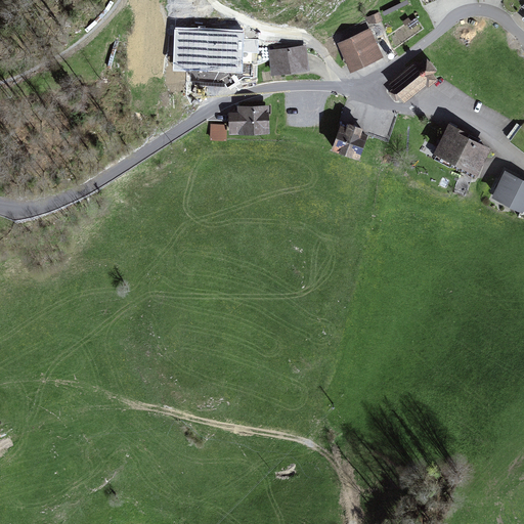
[(208,1),(177,2),(176,32),(206,32),(208,1)]
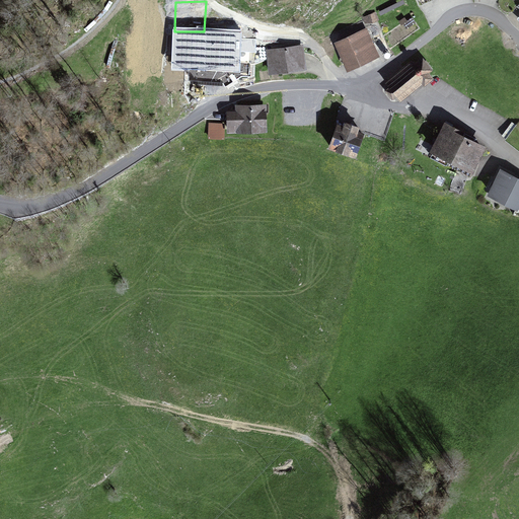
[(367,28),(334,44),(347,73),(380,58),(367,28)]
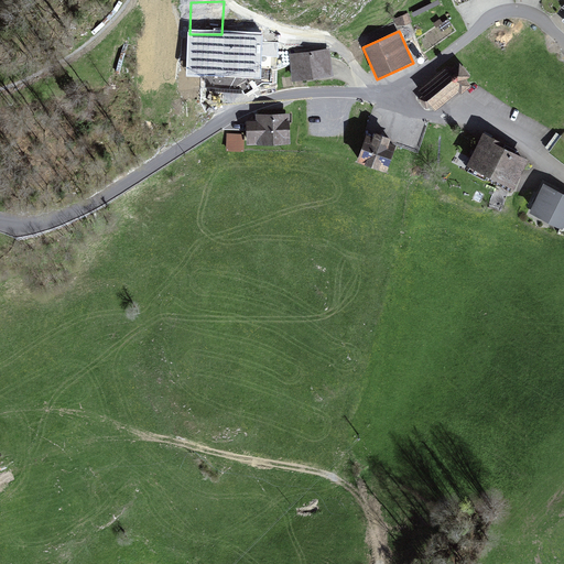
[(268,78),(271,41),(250,40),(250,46),(257,47),(257,52),(248,51),(249,38),(240,38),(238,65),(237,65),(236,76),(268,78)]
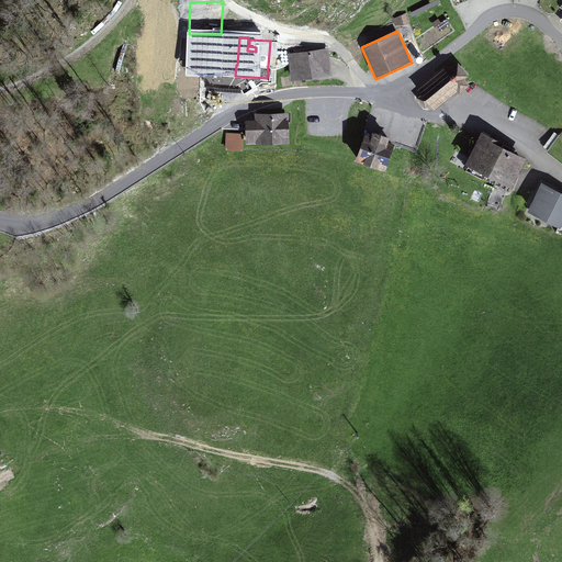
[(328,49),(288,55),(292,83),(333,77),(328,49)]
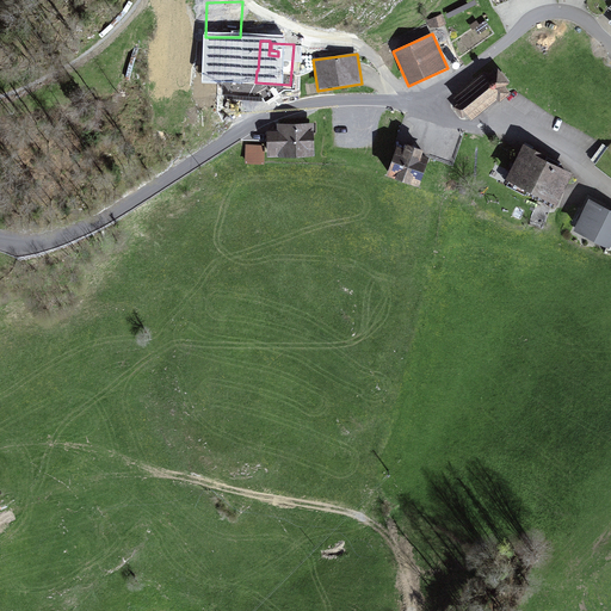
[(485,73),(452,99),(471,122),(497,102),(499,104),(511,94),(505,87),(510,84),(498,69),(488,78),(485,73)]
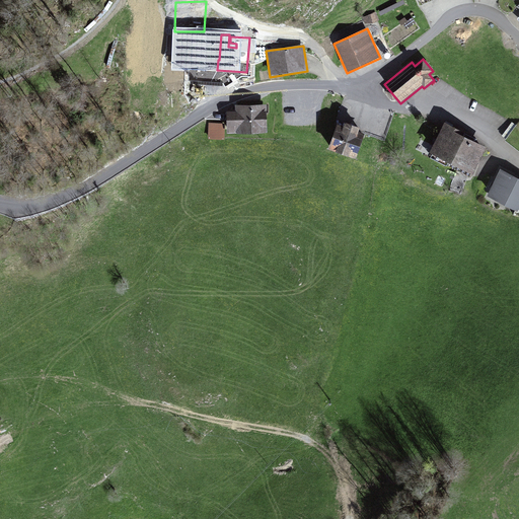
[(206,67),(190,67),(190,80),(206,81),(206,67)]
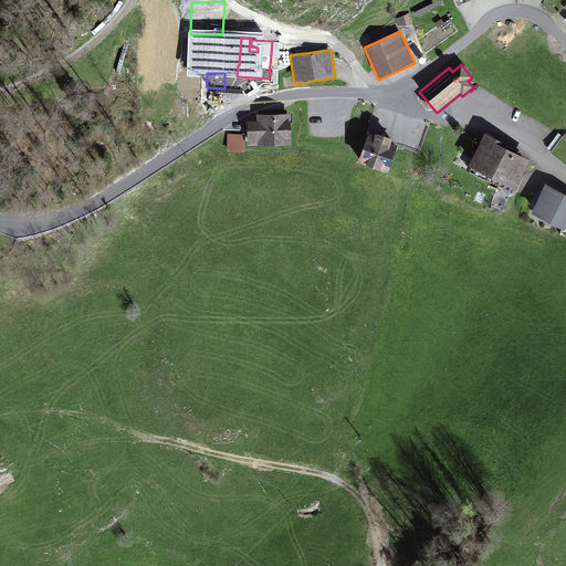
[(291,115),(257,116),(257,122),(247,123),(248,147),(292,146),(291,115)]
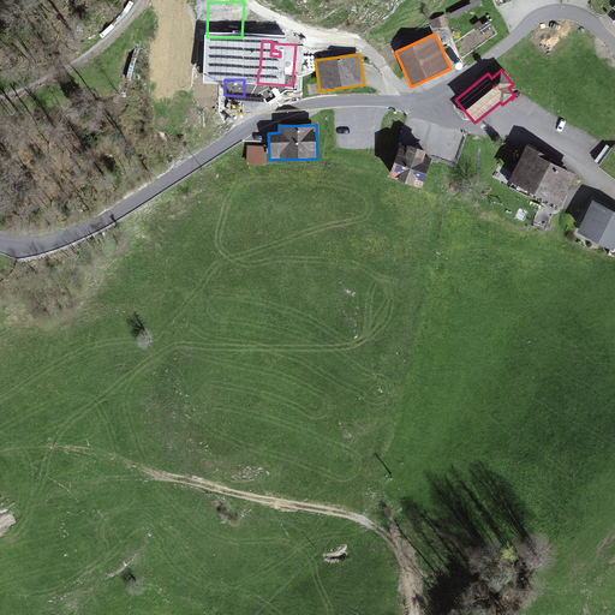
[(266,147),(248,147),(246,166),(266,166),(266,147)]
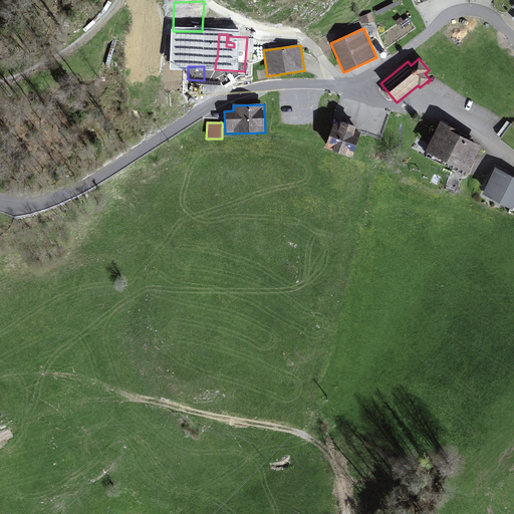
[(340,126),(334,124),(325,149),(352,159),(361,134),(355,132),(356,127),(341,122),(340,126)]
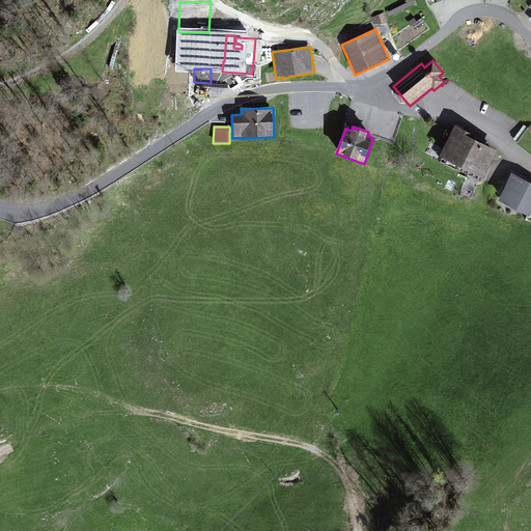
[(454,127),(440,158),(483,180),(498,151),(474,141),(475,137),(454,127)]
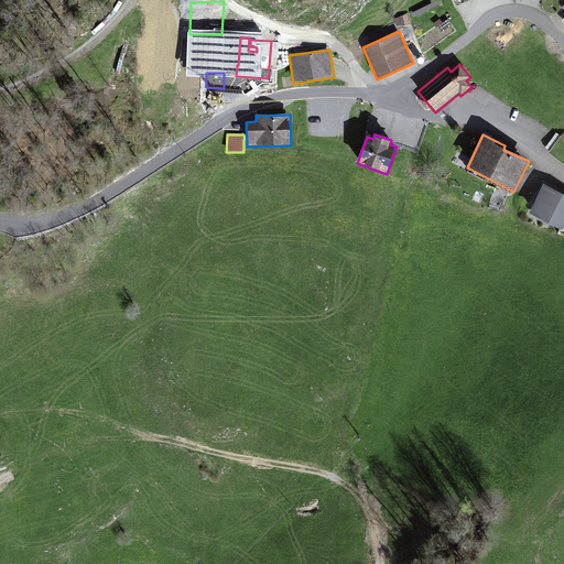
[(563,194),(544,185),(529,215),(563,231),(563,228),(563,194)]
